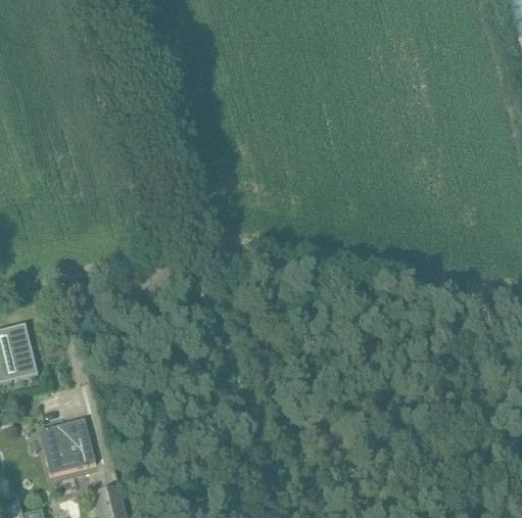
[(510,0),(521,47),(521,0),(510,0)]
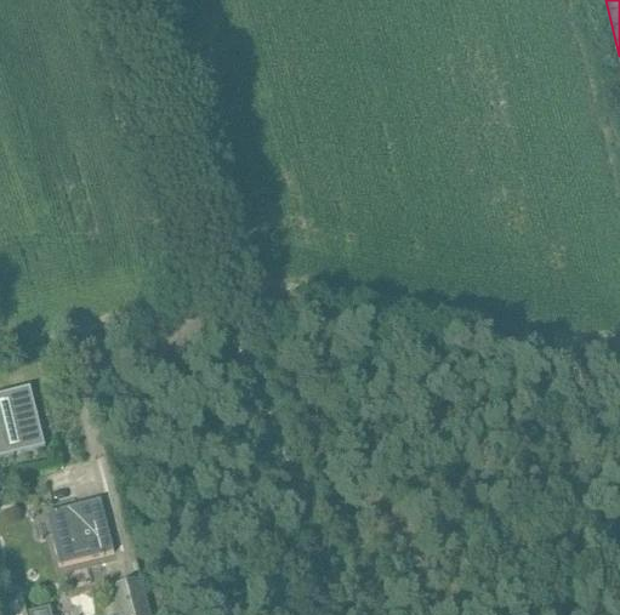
[(0,389),(0,454),(15,450),(22,449),(46,443),(46,442),(44,442),(29,385),(32,385),(32,382),(7,388),(0,389)]
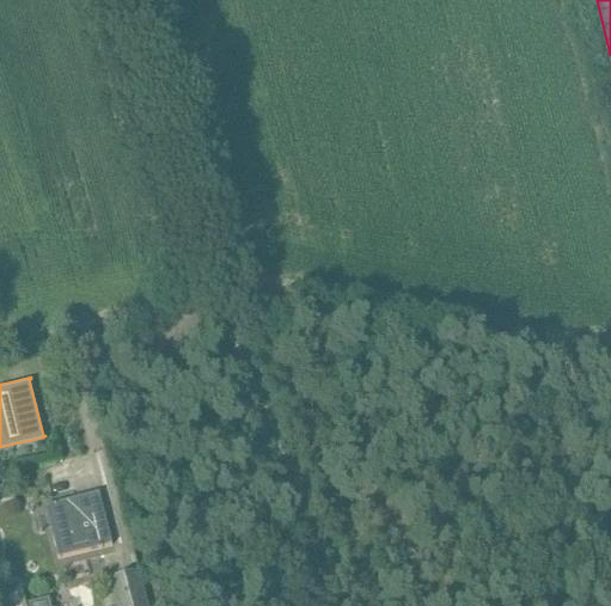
[(93,489),(47,502),(60,554),(107,542),(114,539),(110,527),(104,503),(98,506),(93,489)]
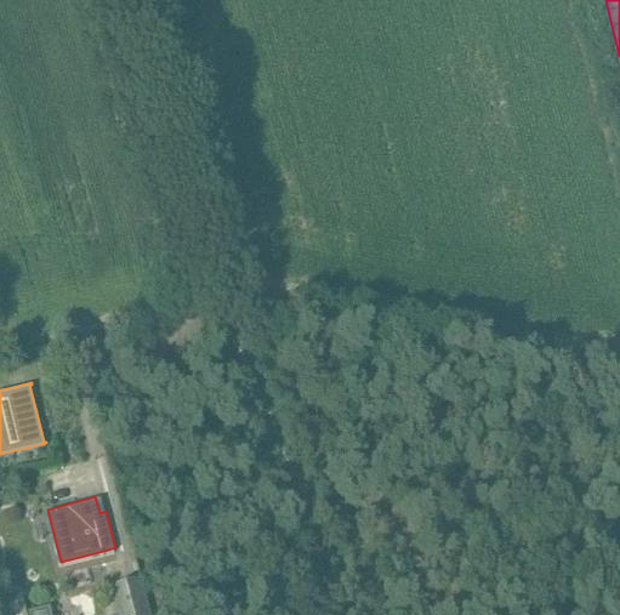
[(120,590),(117,591),(123,614),(153,614),(142,576),(118,582),(120,590)]
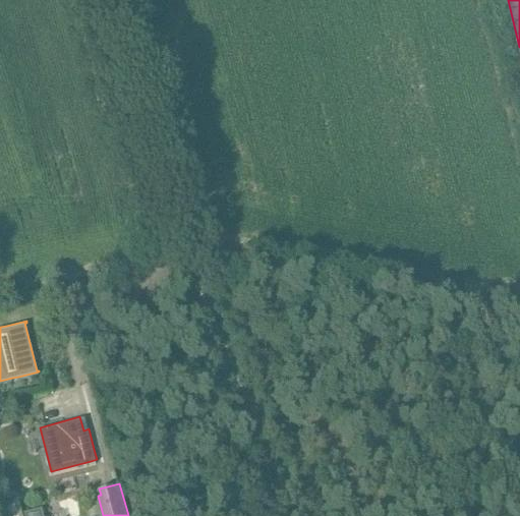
[(19,496),(0,500),(0,506),(2,515),(23,515),(22,509),(19,496)]
